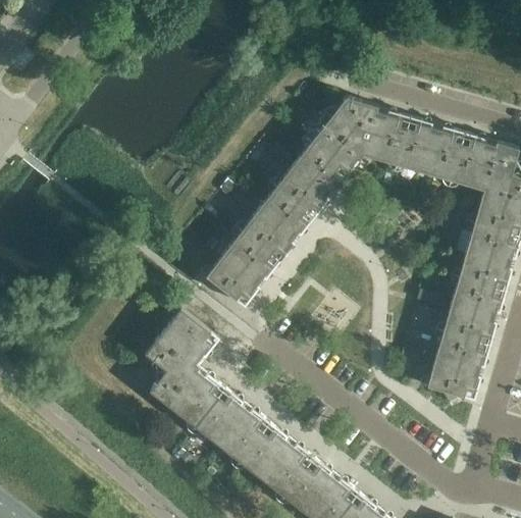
[(396,166),(409,118),(377,109),(377,108),(346,98),(310,144),(350,173),(363,157),(396,166)]
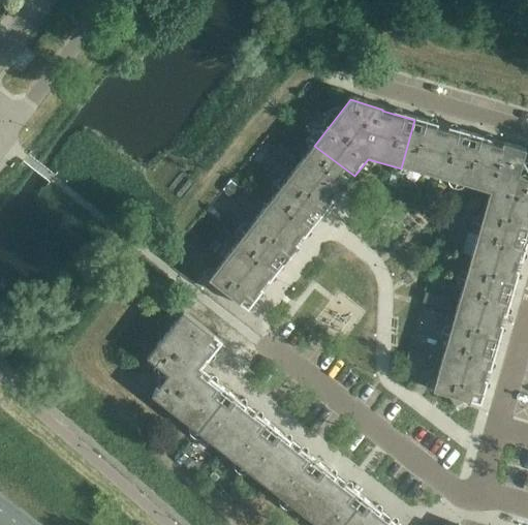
[(456,184),(469,136),(414,120),(401,168),(456,184)]
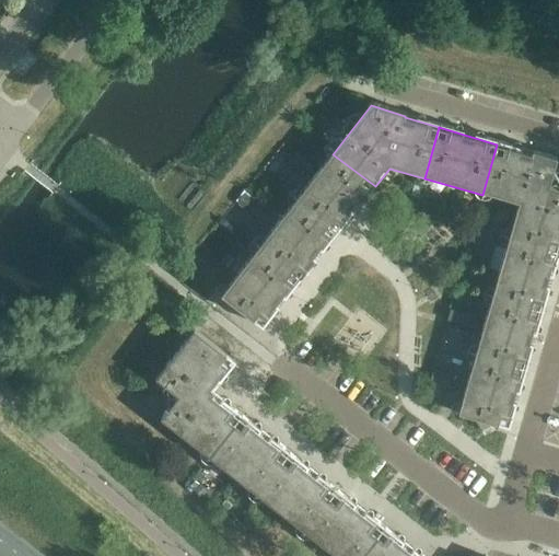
[(558,255),(558,192),(548,188),(557,161),(497,145),(482,195),(519,206),(508,241),(558,255)]
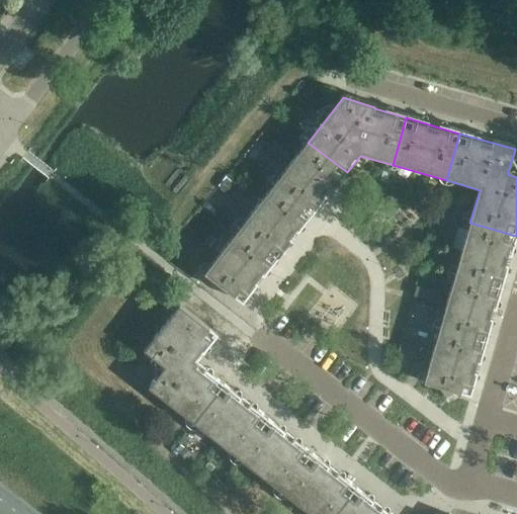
[(312,217),(342,178),(347,172),(308,143),(273,186),(312,217)]
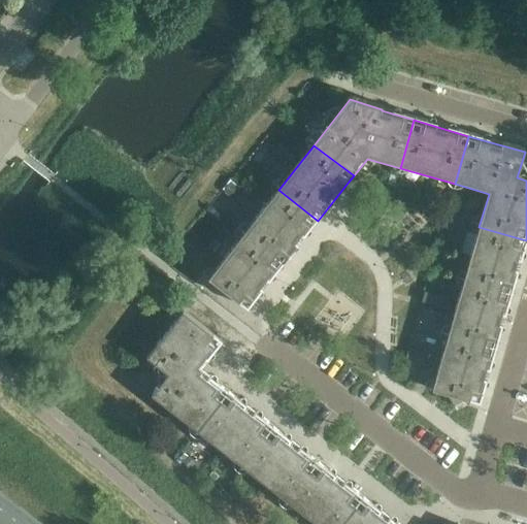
[(283,266),(318,221),(278,190),(243,235),(283,266)]
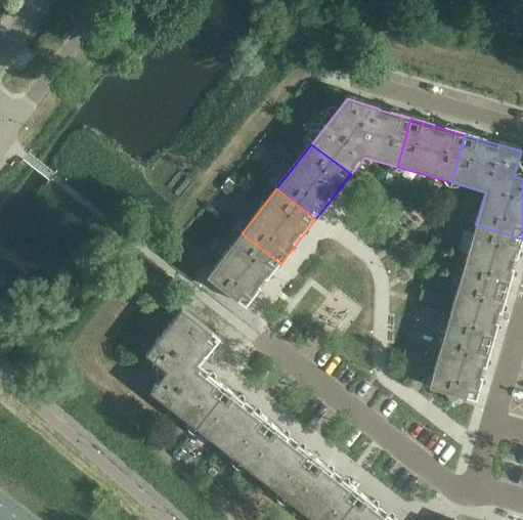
[(508,294),(522,239),(475,225),(460,279),(508,294)]
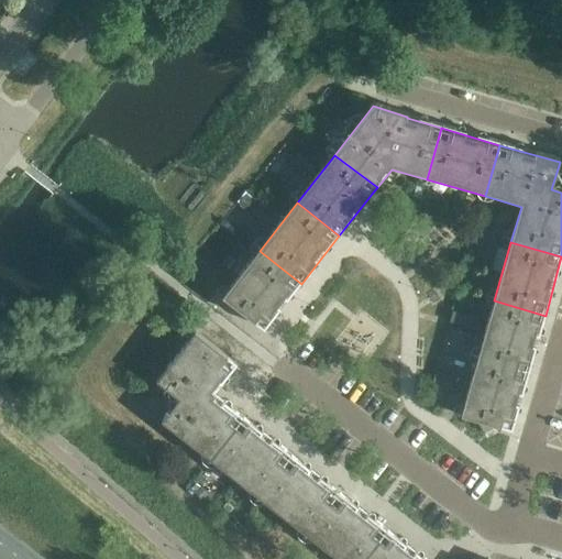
[(264,332),(301,284),(260,251),(221,299),(264,332)]
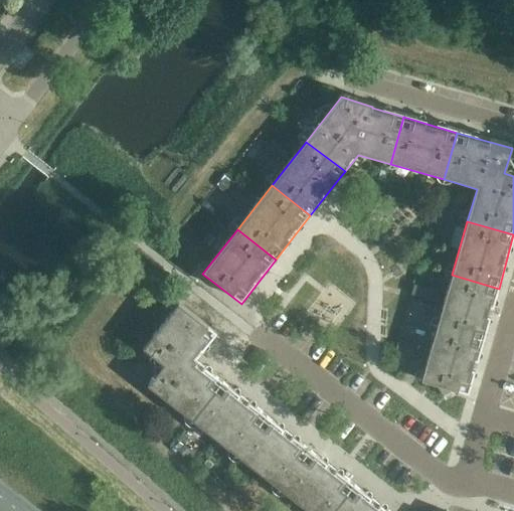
[(483,342),(499,289),(452,275),(437,328),(483,342)]
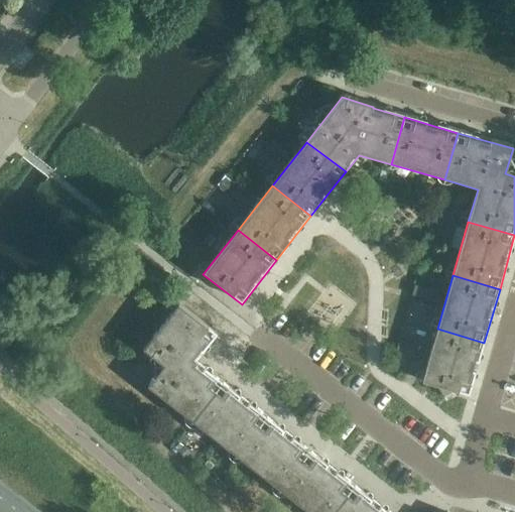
[(222,384),(196,363),(217,337),(178,306),(143,352),(163,368),(147,388),(185,417),(191,422),(222,384)]
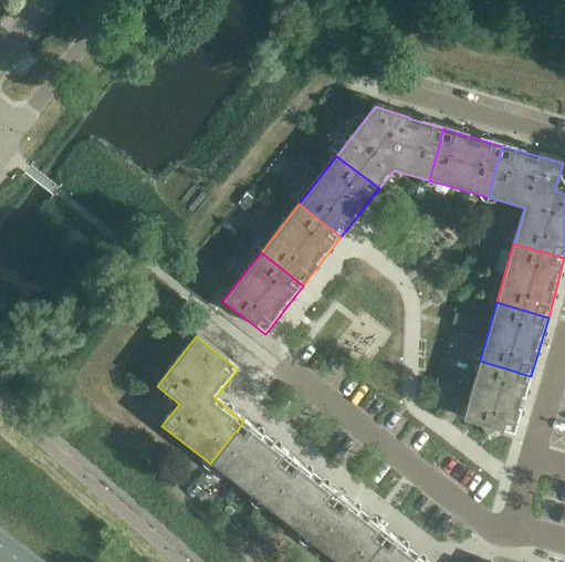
[(514,436),(531,376),(480,361),(462,420),(478,425),(485,439),(499,432),(514,436)]
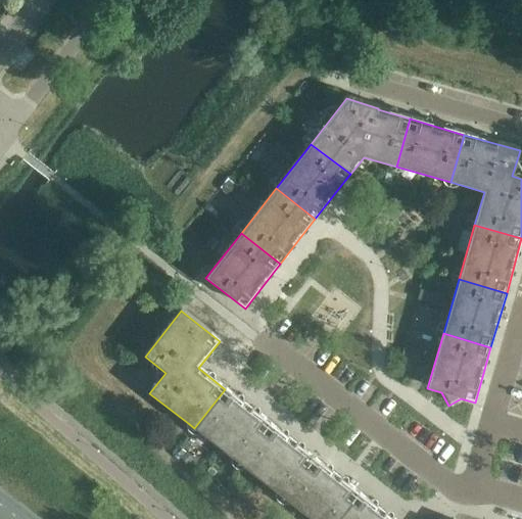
[(238,463),(269,424),(225,389),(194,428),(238,463)]
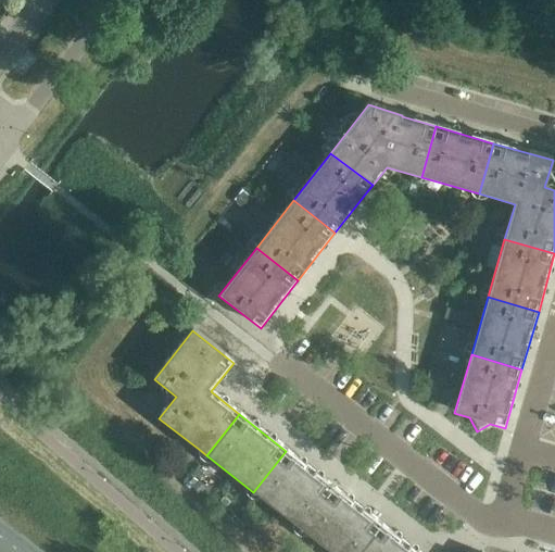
[(302,530),(335,488),(286,451),(253,492),(302,530)]
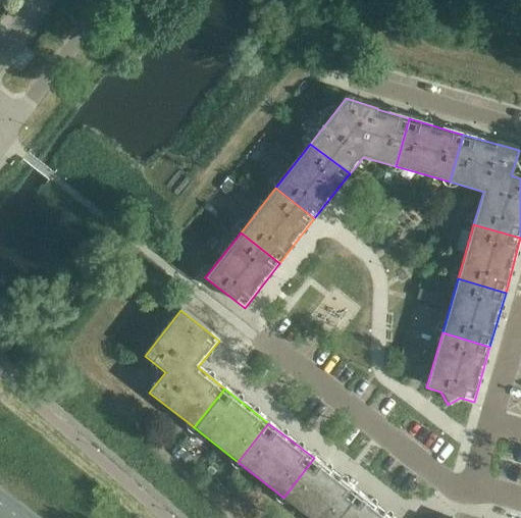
[(339,517),(358,494),(314,458),(283,498),(309,517),(339,517)]
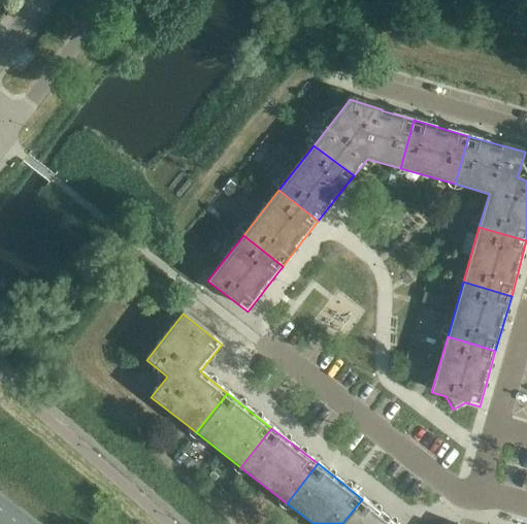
[(394,523),(362,499),(342,523),(394,523)]
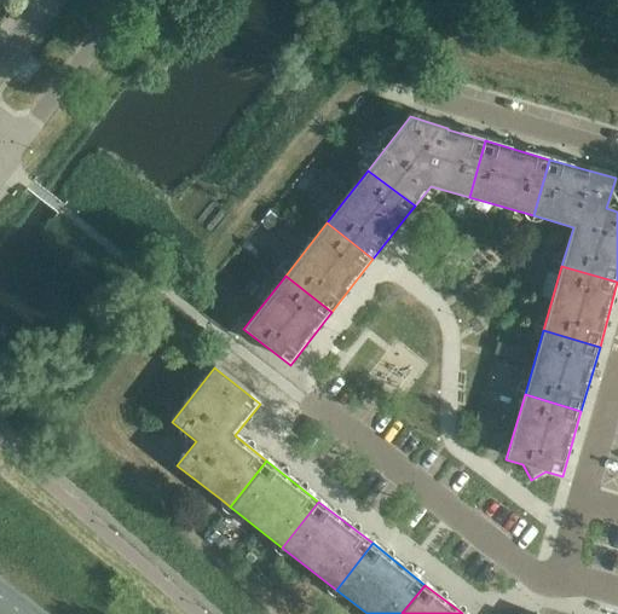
All buildings are outlined.
